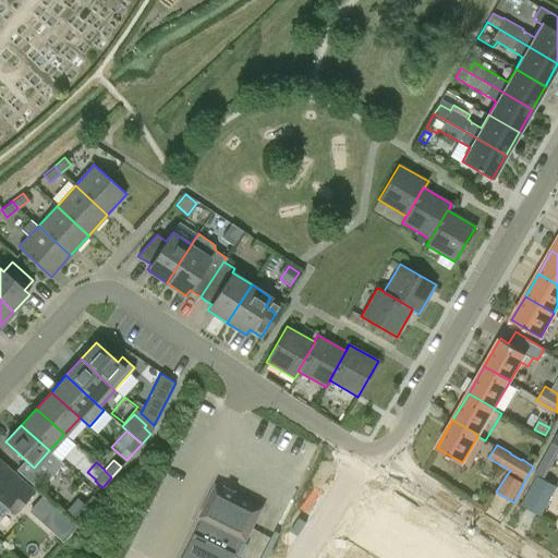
[(0,481),(0,509),(4,505),(13,512),(33,490),(10,471),(0,481)]
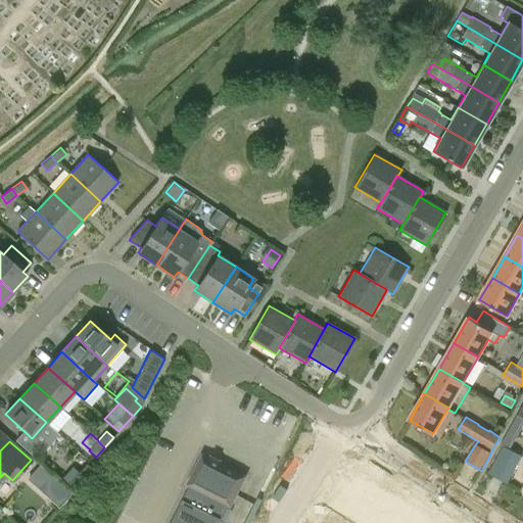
[(522,456),(504,445),(488,473),(507,483),(522,456)]
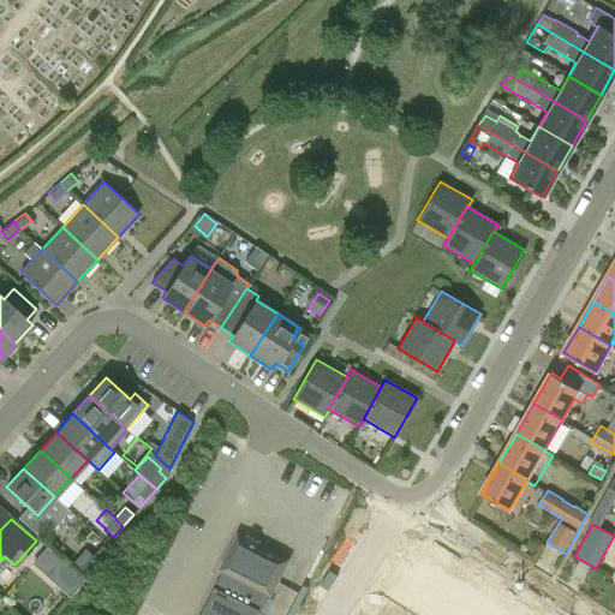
[(214,589),(201,614),(256,614),(258,611),(260,611),(268,593),(272,595),(290,560),(238,533),(220,569),(222,571),(214,589)]
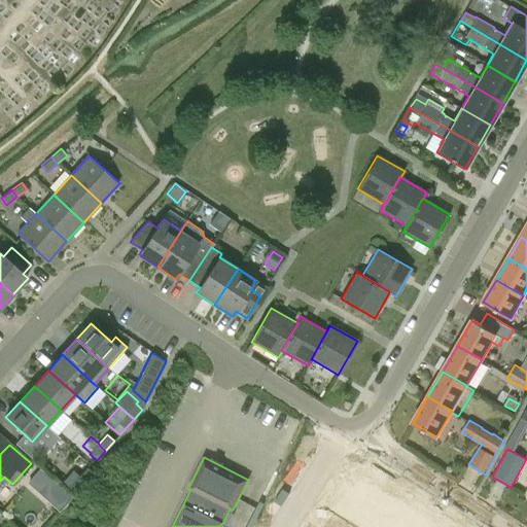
[(357,465),(337,497),(360,513),(382,481),(357,465)]
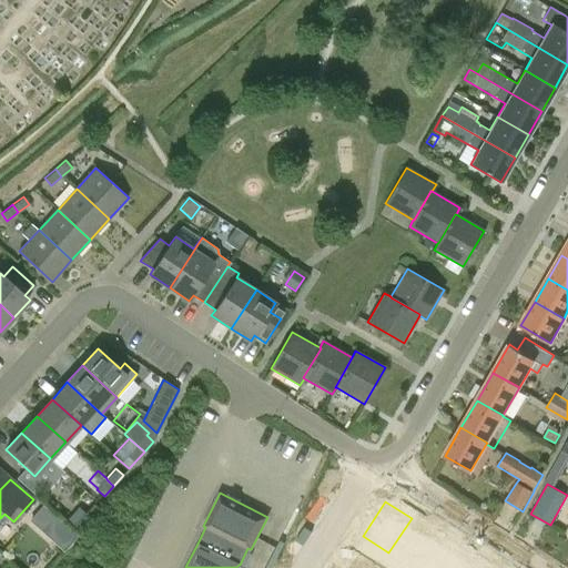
[(79,508),(67,520),(80,533),(100,510),(93,505),(85,514),(79,508)]
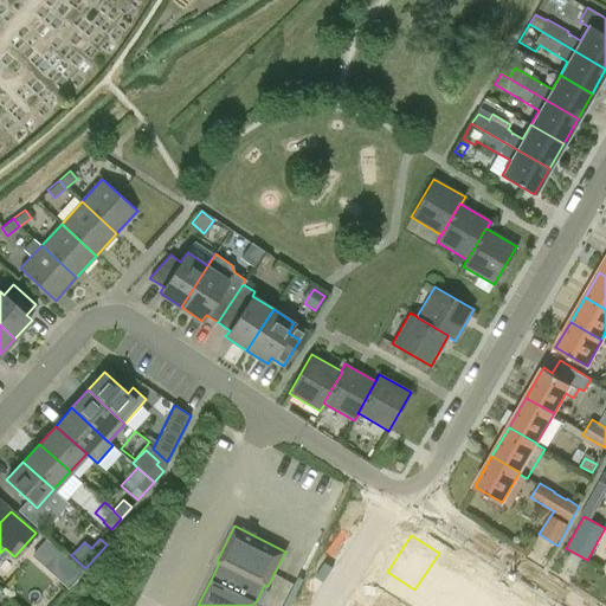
[(46,541),(32,556),(68,588),(82,573),(46,541)]
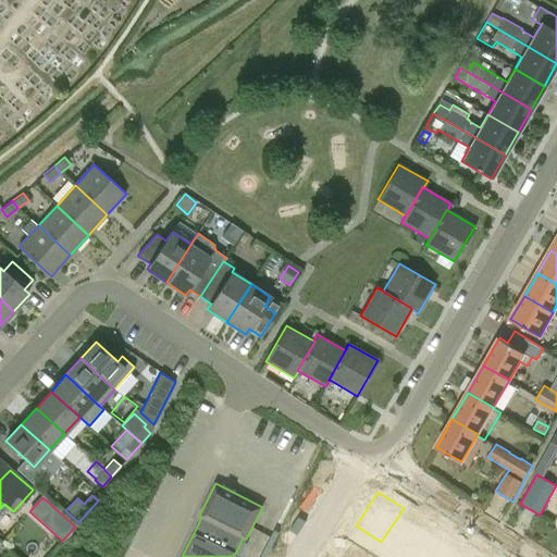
[(404,508),(381,542),(403,556),(406,556),(428,524),(404,508)]
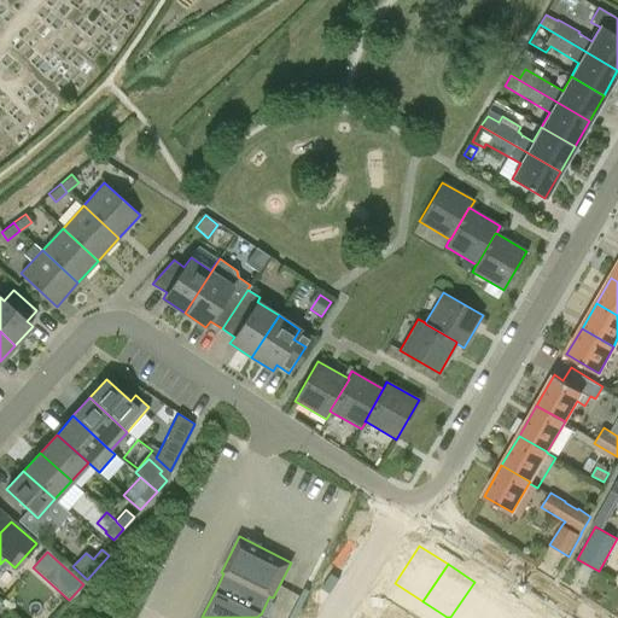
[(474,582),(450,617),(489,617),(500,602),(473,586),(476,583),(474,582)]
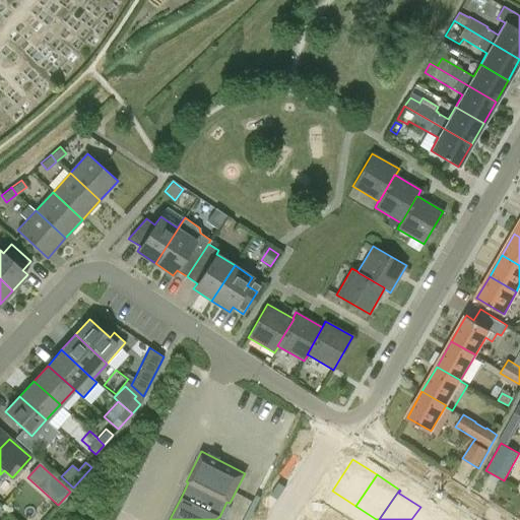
[(440,519),(420,507),(411,519),(440,519)]
